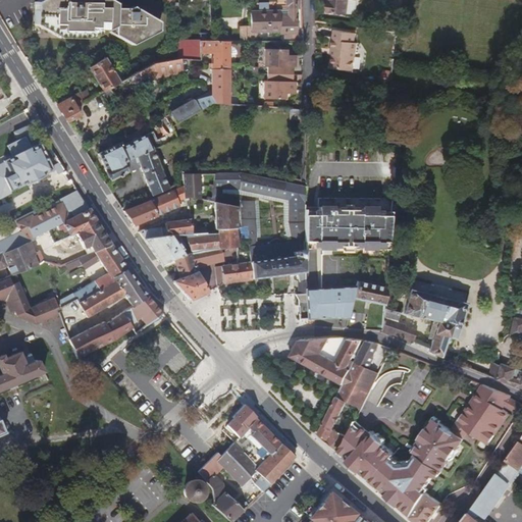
[(158,30),(158,21),(151,16),(143,16),(143,12),(128,12),(128,8),(115,8),(114,3),(106,3),(106,0),(43,0),(44,2),(35,2),(34,25),(43,25),(43,30),(52,30),(52,35),(87,35),(87,33),(96,33),(96,31),(113,31),(121,31),(121,35),(121,39),(142,40),(142,35),(148,35),(149,34),(149,31),(157,31),(158,30)]
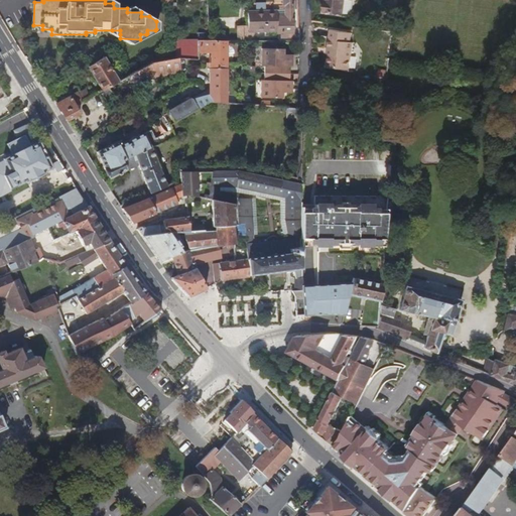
[(289,33),(289,9),(295,9),(294,0),(282,0),(283,6),(284,6),(285,16),(276,17),(276,12),(247,12),(247,25),(238,26),(239,40),(241,41),(253,40),(253,31),(280,31),(280,37),(287,37),(287,33),(289,33)]
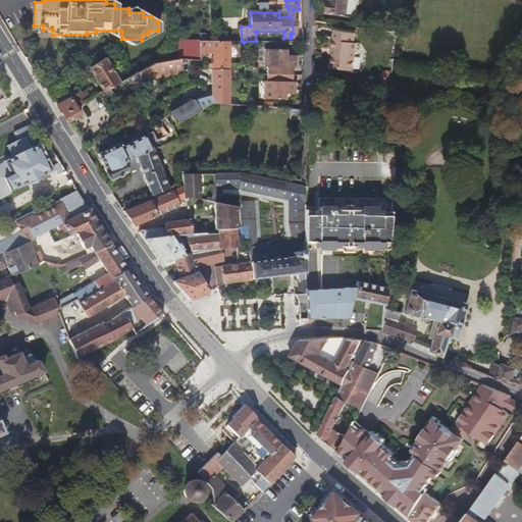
[(328,0),(327,11),(348,13),(349,0),(328,0)]
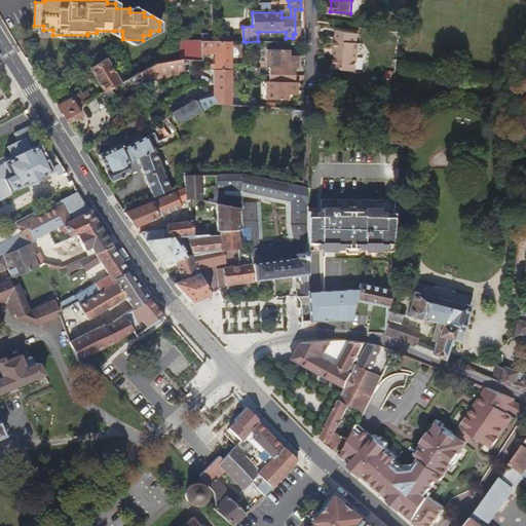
[(402,34),(404,22),(397,21),(395,33),(402,34)]
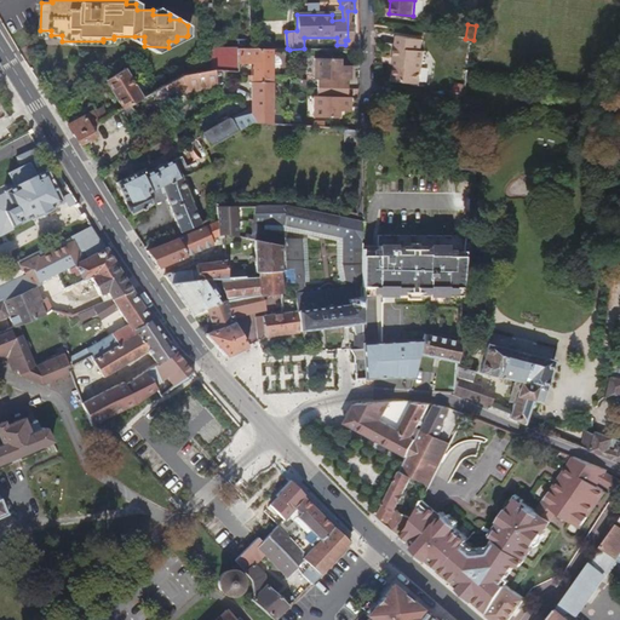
[(419,73),(423,50),(419,50),(420,39),(395,35),(391,57),(395,57),(394,63),(394,70),(419,73)]
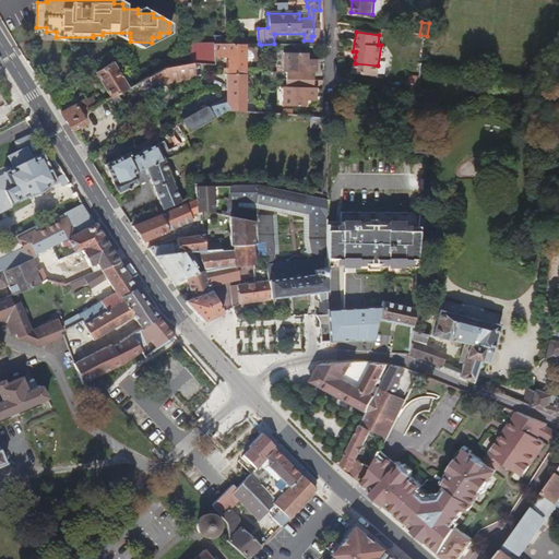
[(215,54),(216,44),(190,43),(190,54),(215,54)]
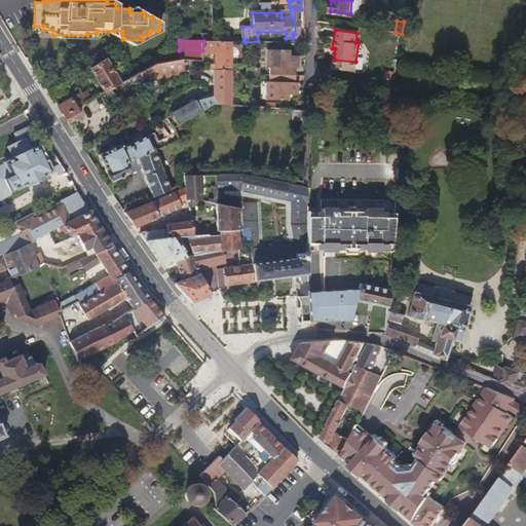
[(231,105),(230,41),(213,41),(203,41),(202,50),(202,53),(214,53),(218,53),(218,61),(214,62),(214,90),(196,101),(195,101),(193,101),(173,112),(171,116),(173,126),(214,104),(231,105)]
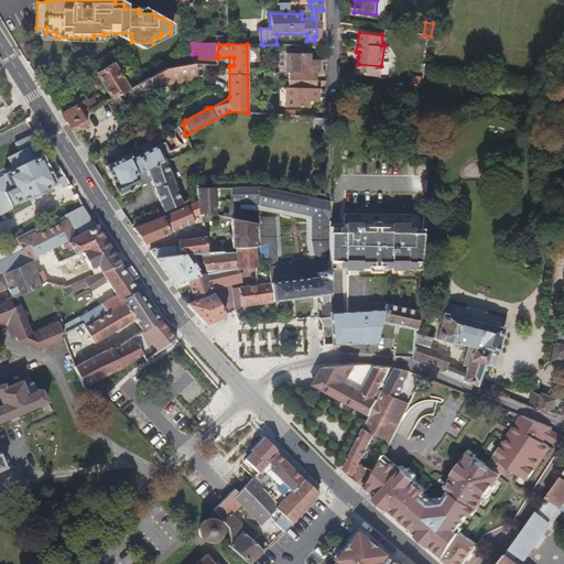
[(316,72),(316,63),(306,62),(306,60),(306,53),(283,53),(283,72),(286,72),(286,79),(310,80),(310,72),(314,72),(316,72)]
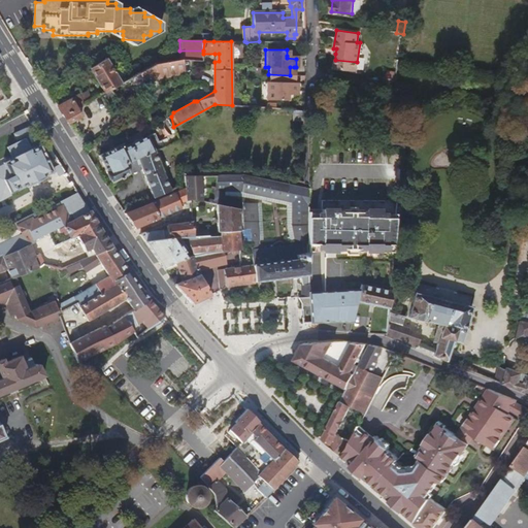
[(112,74),(105,60),(89,69),(102,93),(118,85),(112,74)]
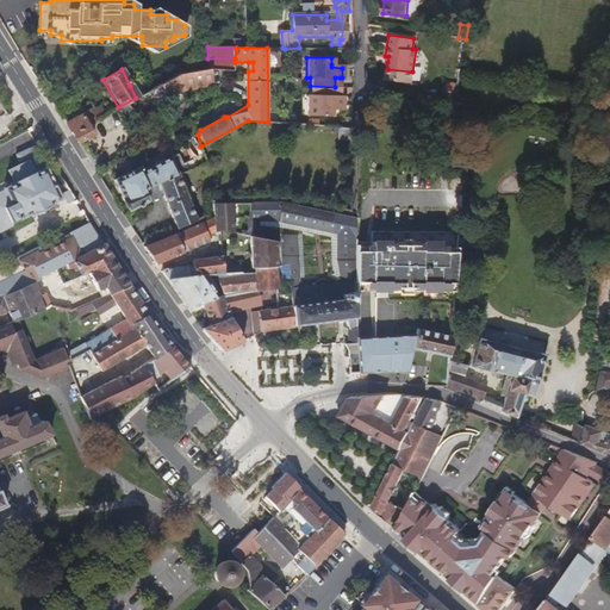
[(411,82),(412,72),(387,69),(385,78),(411,82)]
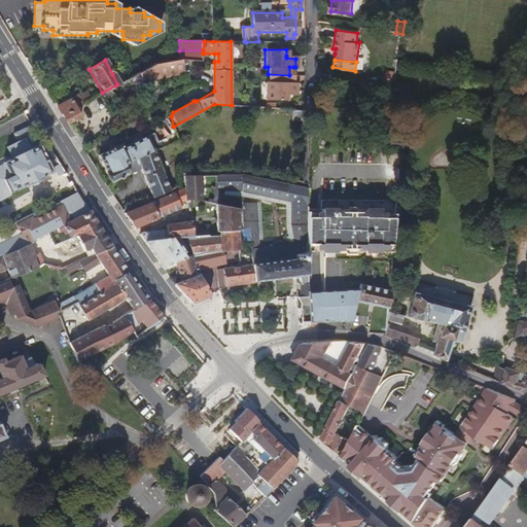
[(180,76),(180,62),(179,62),(151,65),(149,69),(135,76),(139,85),(157,80),(159,79),(180,76)]
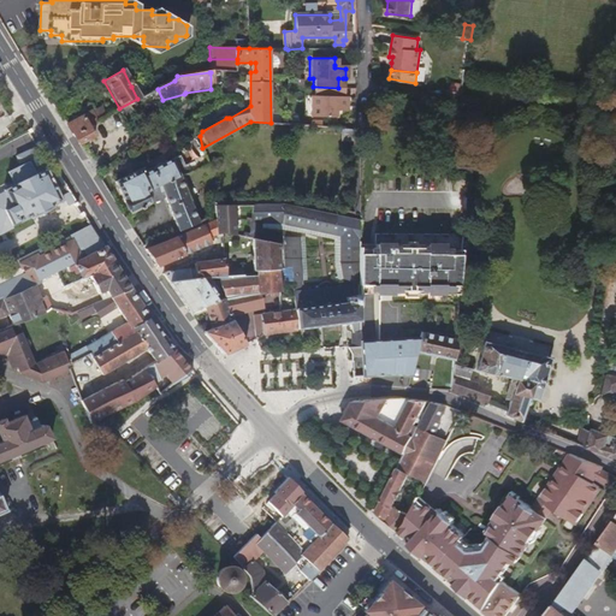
[(146,95),(140,83),(131,87),(137,99),(146,95)]
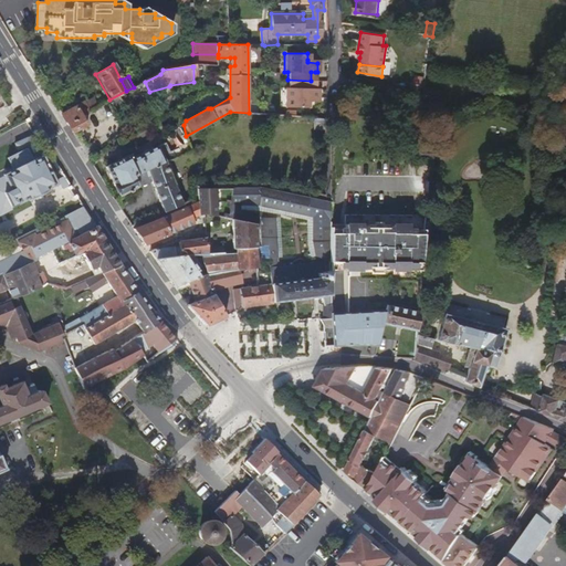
[(318,97),(318,88),(315,88),(311,88),(311,81),(287,80),(287,88),(284,88),(284,108),(308,108),(308,102),(307,97),(318,97)]
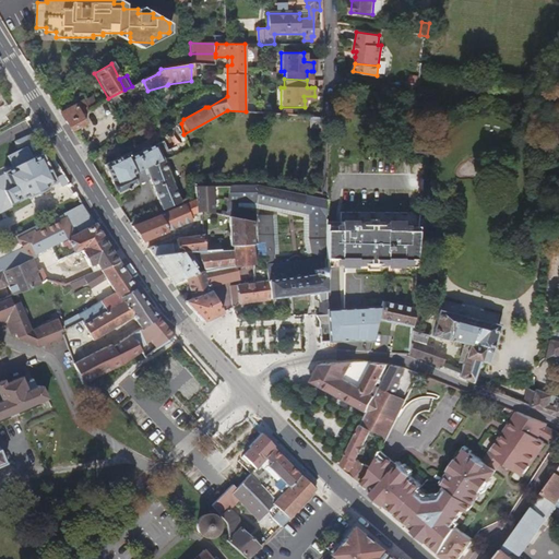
[(57,109),(69,103),(62,93),(51,99),(57,109)]
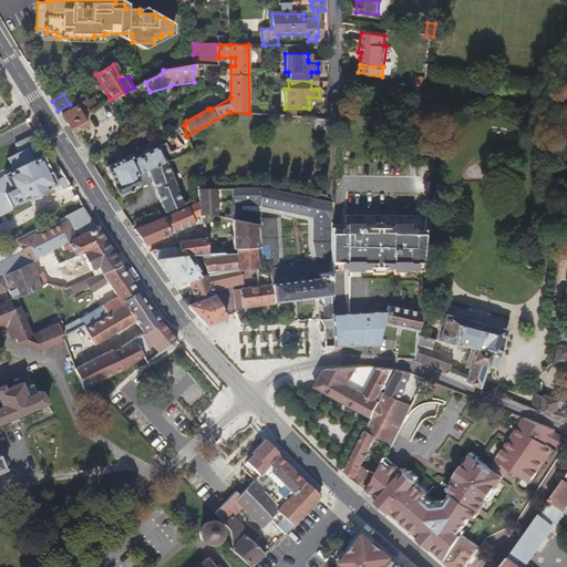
[(74,106),(61,115),(73,134),(86,126),(80,115),(89,111),(84,102),(74,106)]
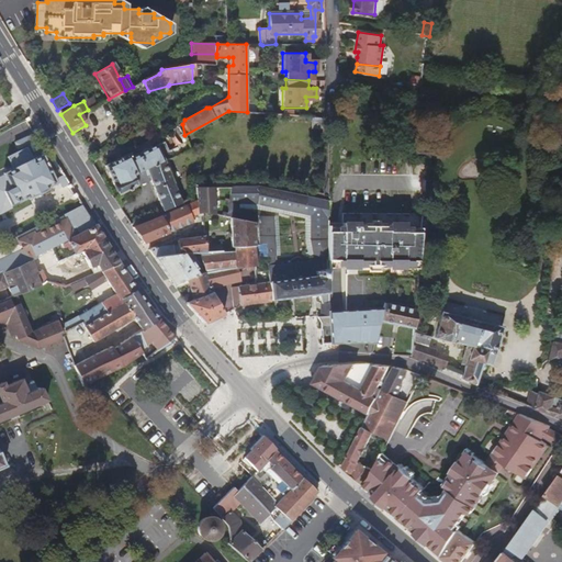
[(133,176),(164,161),(170,158),(189,149),(184,142),(171,149),(167,142),(139,155),(136,154),(135,154),(131,156),(130,155),(105,166),(120,194),(138,186),(133,176)]
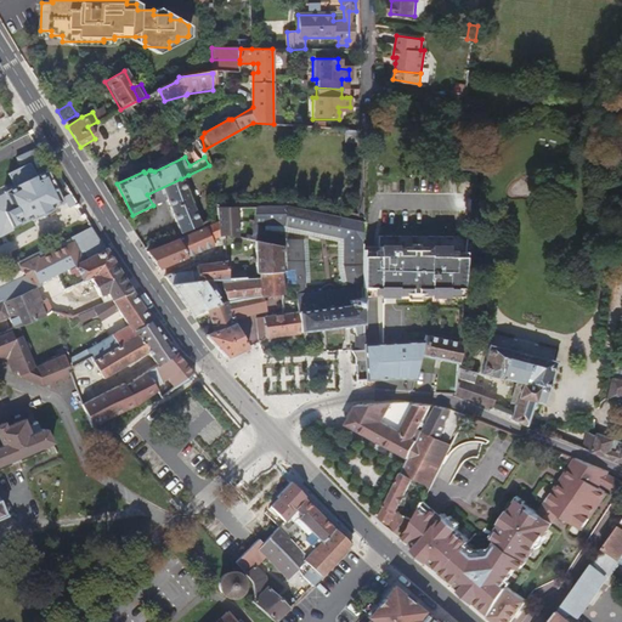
[(13,187),(3,192),(11,209),(1,213),(10,230),(30,219),(32,221),(54,210),(52,208),(62,203),(46,171),(35,176),(28,163),(7,174),(13,187)]
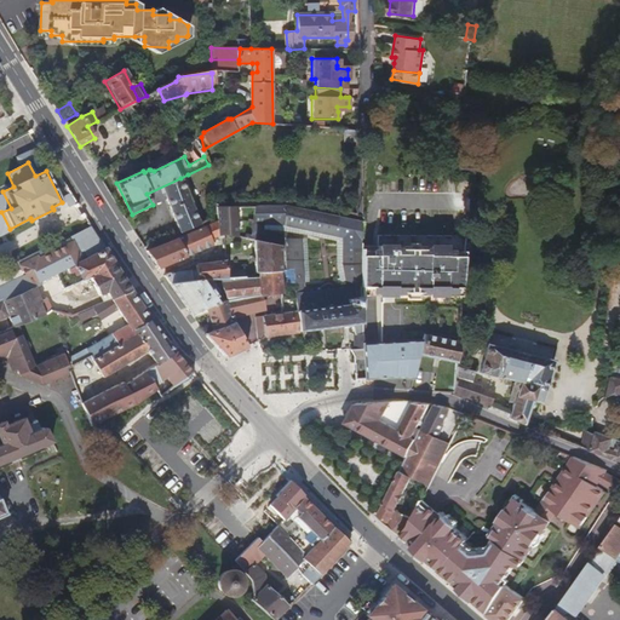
[(204,214),(188,174),(181,178),(199,217),(204,214)]
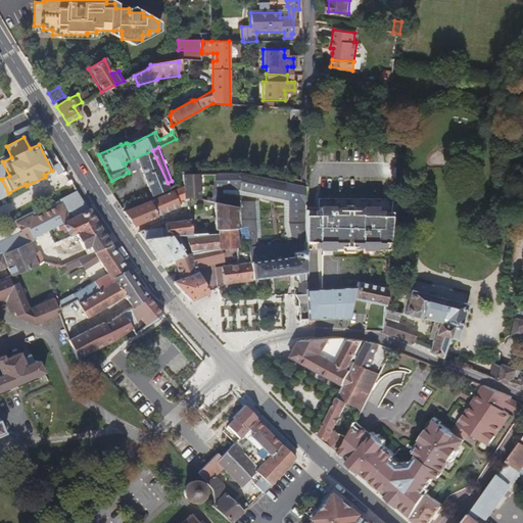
[(168,183),(152,150),(124,163),(129,173),(130,176),(140,171),(139,170),(140,169),(152,196),(170,189),(168,183)]
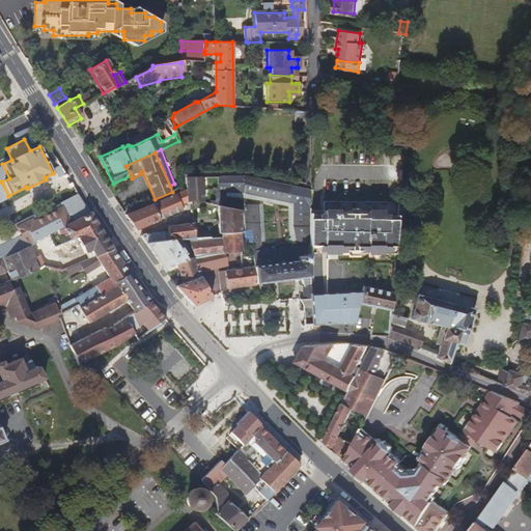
[(308,279),(309,256),(309,249),(309,221),(309,220),(309,213),(310,190),(242,176),(223,176),(222,180),(220,191),(240,190),(295,201),(299,201),(299,207),(295,207),(294,231),(297,248),(260,253),(258,205),(246,205),(246,212),(247,233),(242,233),(242,243),(253,243),(254,268),(255,285),(308,279)]
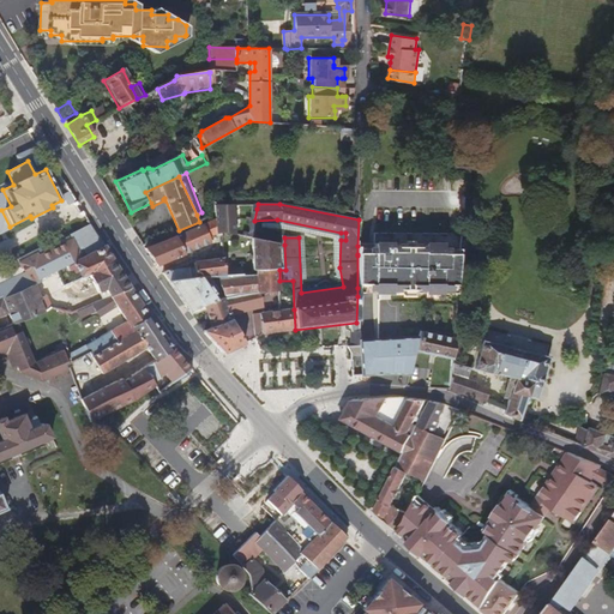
[(239,210),(239,205),(215,206),(216,220),(217,234),(223,234),(236,234),(236,232),(239,210)]
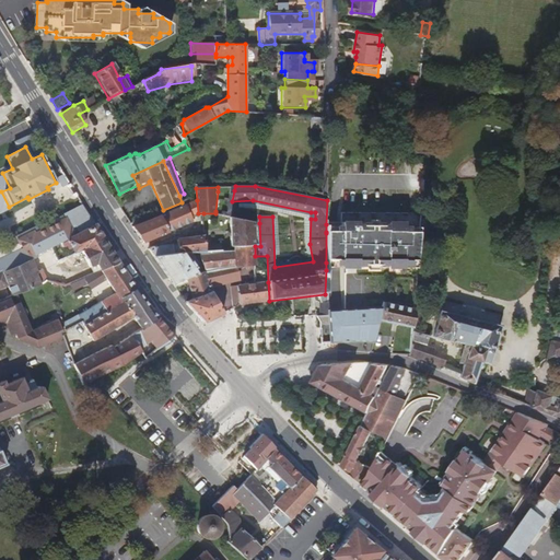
[(232,201),(234,190),(228,190),(223,211),(230,212),(232,201)]
